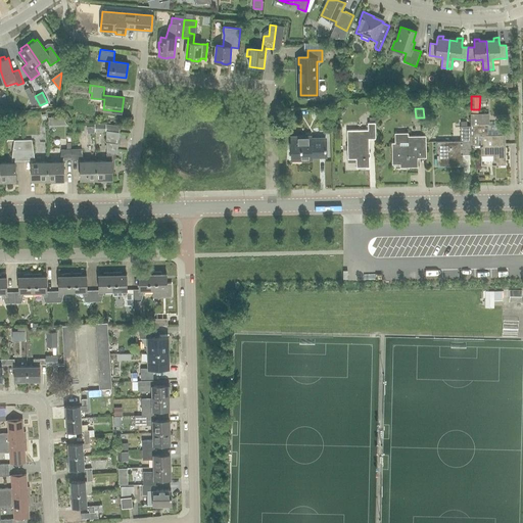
[(471,113),(471,127),(471,136),(481,136),(481,156),(493,155),(493,165),(506,164),(506,135),(488,135),(488,124),(488,115),(483,115),(483,113),(471,113)]
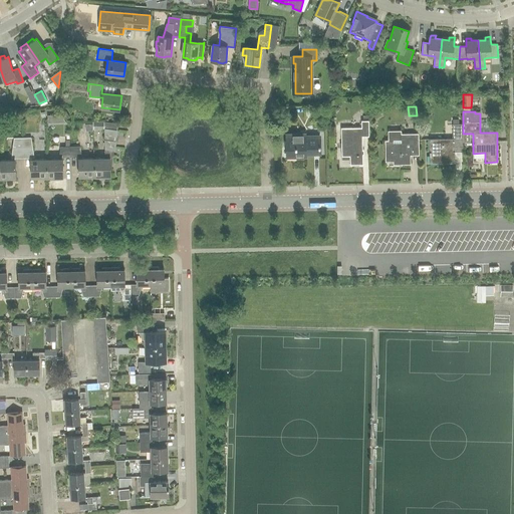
[(362,137),(369,137),(369,120),(361,120),(362,127),(341,127),(342,156),(350,156),(350,165),(363,165),(362,137)]
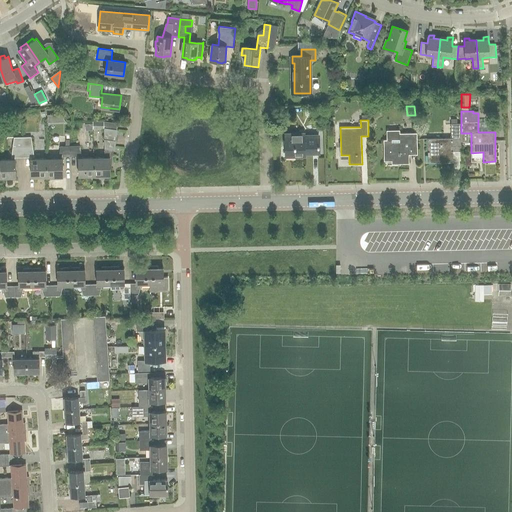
[(105,158),(94,158),(95,175),(110,175),(110,158),(110,156),(113,156),(117,123),(104,121),(104,128),(105,158)]
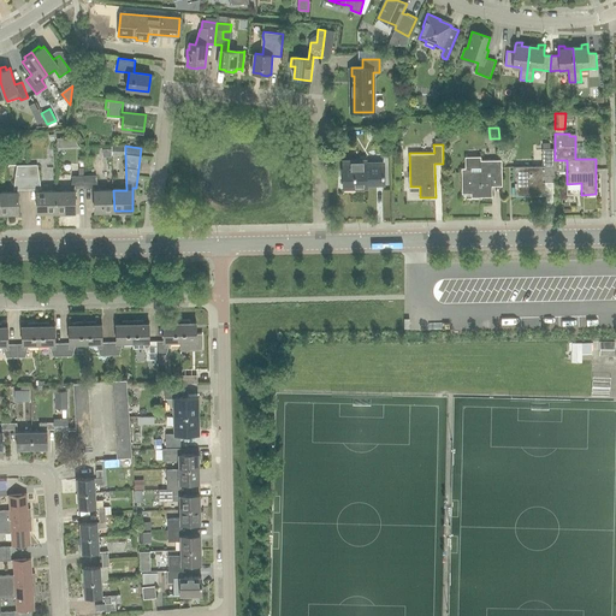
[(555,177),(555,160),(555,149),(550,149),(544,150),(544,167),(514,167),(515,196),(545,195),(545,177),(555,177)]
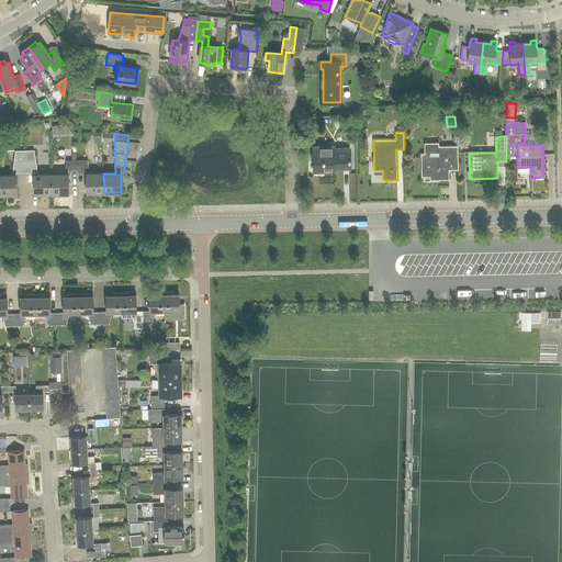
[(451,164),(458,164),(458,146),(438,146),(438,143),(425,144),(425,154),(422,154),(422,177),(439,176),(439,179),(449,179),(448,163),(450,163),(451,164)]
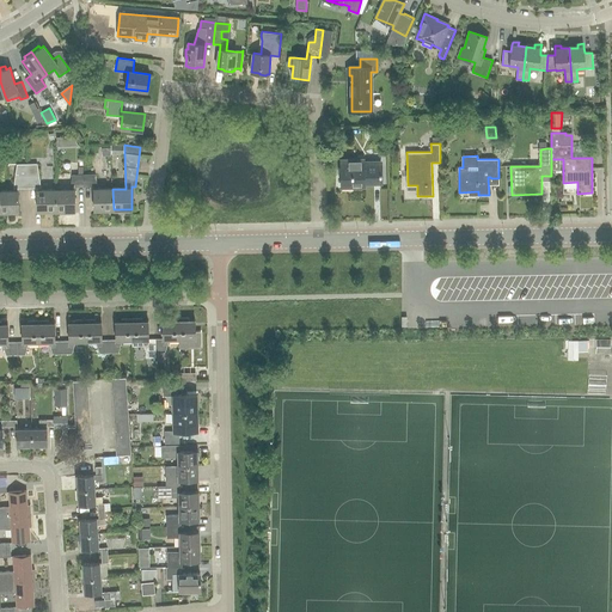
[(354,183),(381,183),(381,163),(363,163),(363,160),(341,160),(342,187),(354,187),(354,183)]
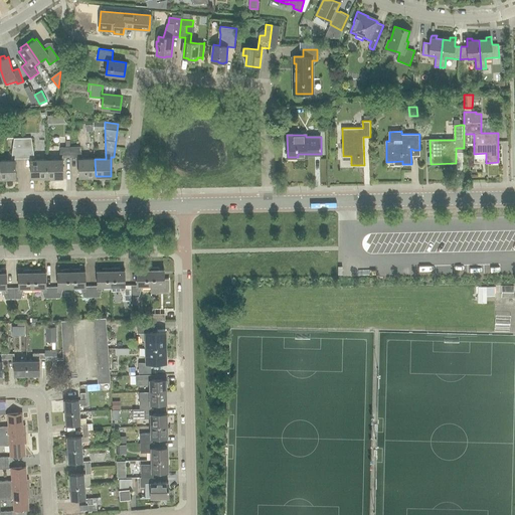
[(15,158),(23,158),(23,138),(14,139),(12,159),(12,161),(0,160),(0,178),(15,178),(15,158)]
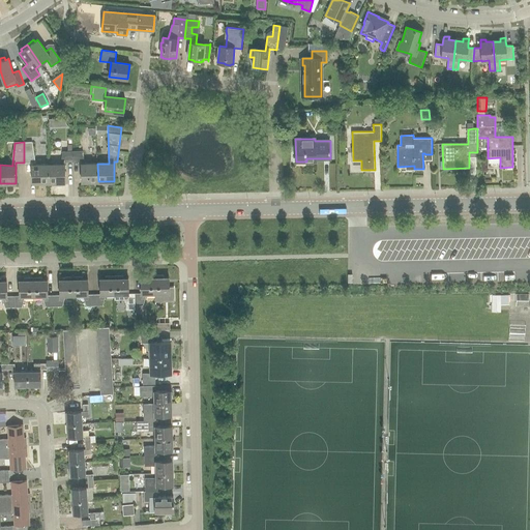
[(49,182),(49,165),(35,165),(35,163),(32,142),(24,142),(24,163),(32,163),(32,183),(49,182)]
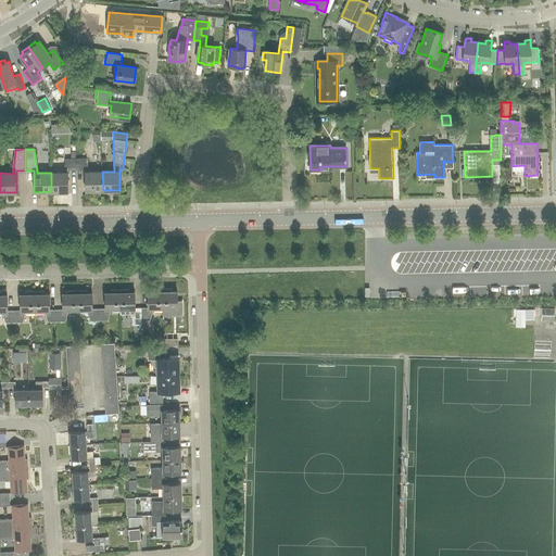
[(67,169),(76,169),(76,159),(65,159),(64,171),(64,173),(51,173),(51,191),(68,191),(67,169)]
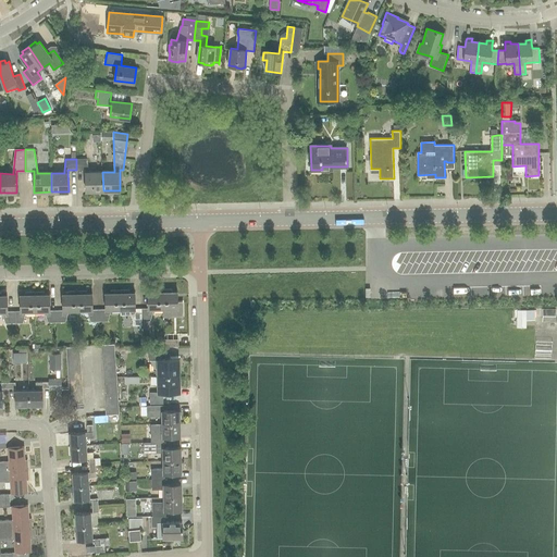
[(103,190),(102,172),(89,172),(89,170),(87,159),(76,159),(76,170),(85,170),(86,192),(103,190)]
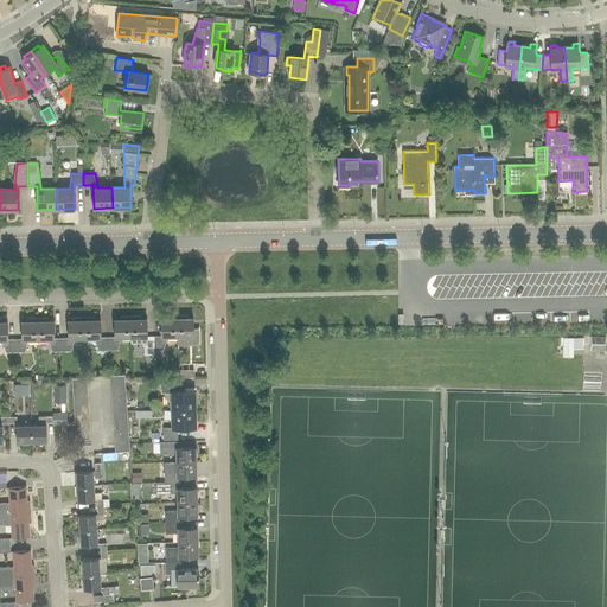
[(178,337),(177,315),(167,315),(167,319),(161,319),(161,339),(154,339),(155,349),(164,349),(167,337),(178,337)]
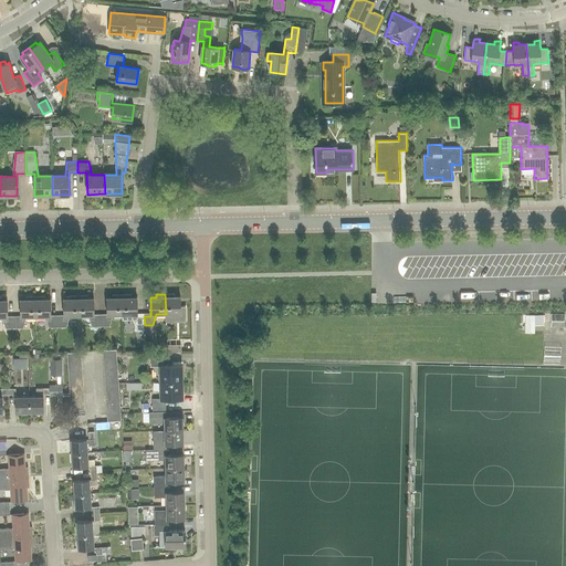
[(175,294),(165,294),(166,314),(175,314),(177,317),(180,317),(180,314),(180,296),(175,296),(175,294)]
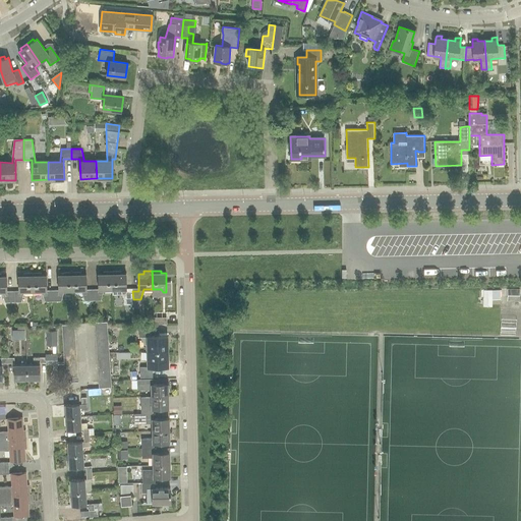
[(81,272),(72,273),(73,290),(81,290),(85,300),(93,300),(93,292),(87,292),(87,275),(81,275),(81,272)]
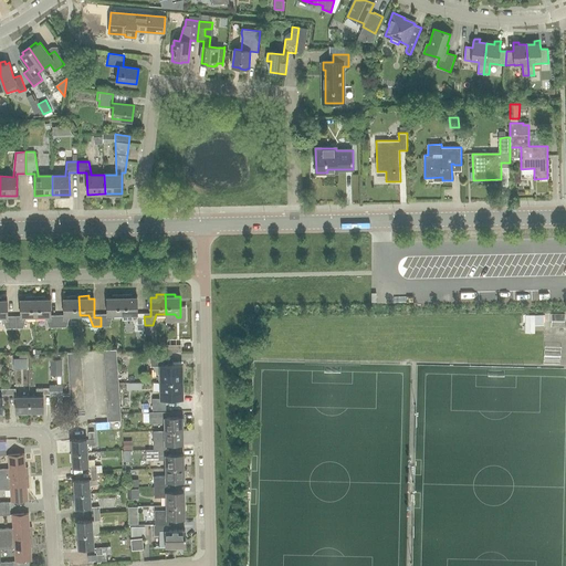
[(123,315),(122,295),(113,295),(113,297),(107,297),(107,317),(101,317),(101,326),(109,326),(113,315),(123,315)]
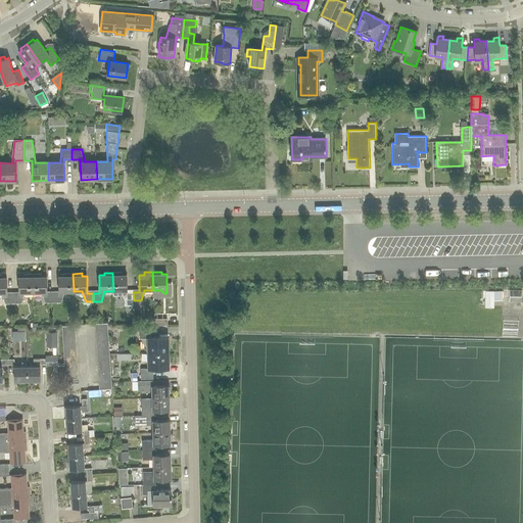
[(122,273),(112,273),(113,291),(122,290),(126,301),(134,300),(133,292),(127,292),(127,275),(122,275),(122,273)]
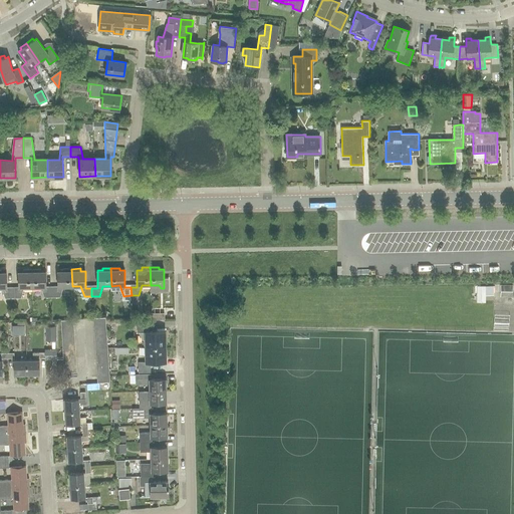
[(33,287),(32,269),(24,270),(24,272),(19,272),(19,289),(13,289),(13,298),(21,298),(24,287),(33,287)]
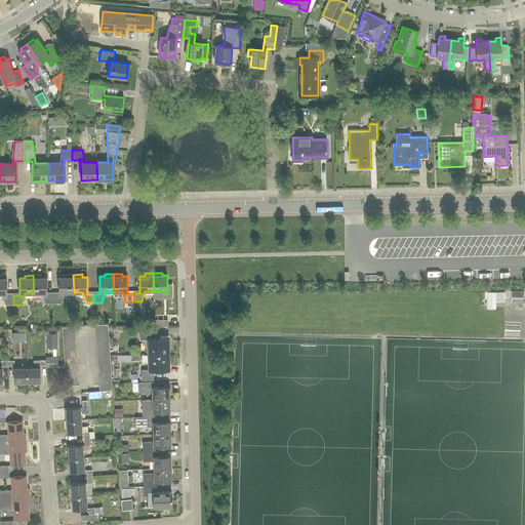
[(42,275),(33,275),(34,293),(42,293),(45,304),(53,304),(53,294),(47,295),(47,278),(42,278),(42,275)]
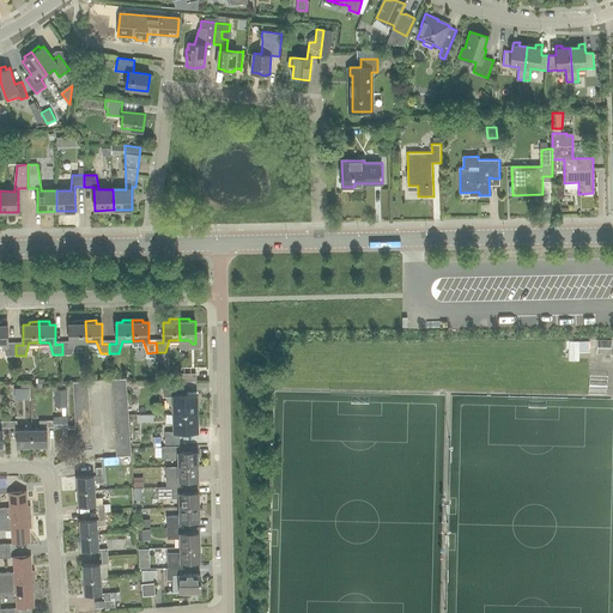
[(86,341),(85,321),(76,321),(76,323),(70,323),(70,344),(62,344),(62,354),(72,354),(76,343),(86,341)]
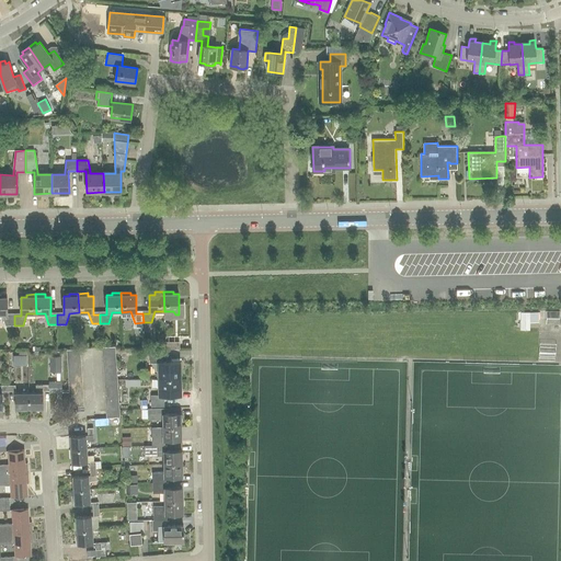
[(8,297),(2,297),(2,295),(0,295),(0,313),(2,315),(6,325),(14,325),(14,316),(8,316),(8,297)]
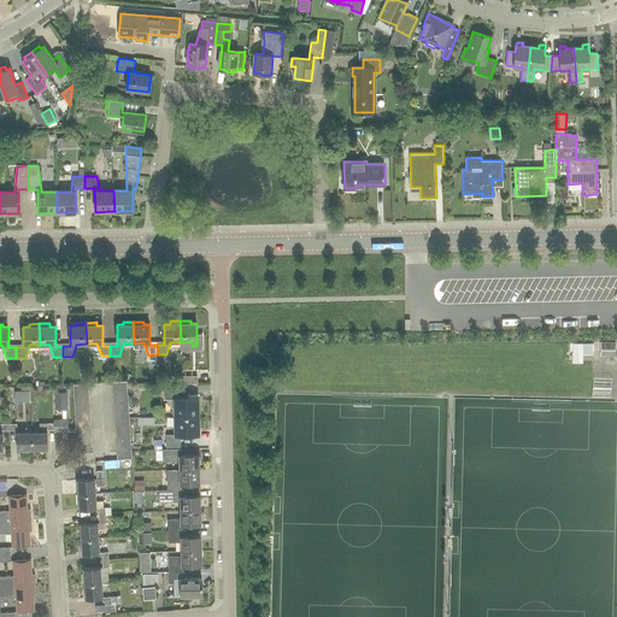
[(616,341),(601,341),(601,354),(616,356),(616,341)]
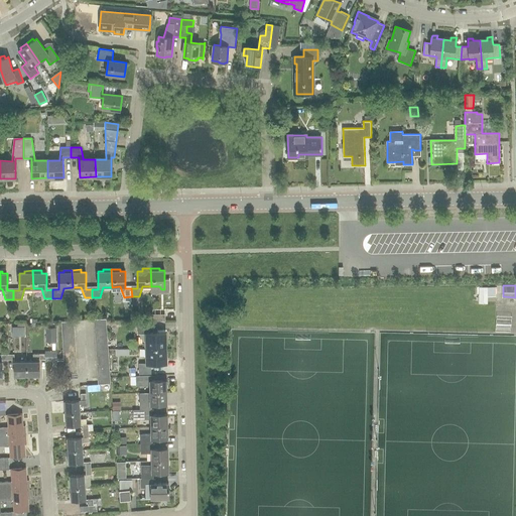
[(496,296),(496,287),(488,287),(479,287),(479,303),(488,303),(488,296),(496,296)]
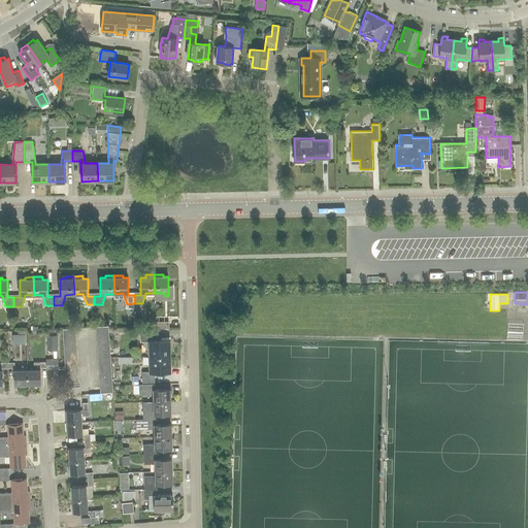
[(142,303),(135,303),(135,320),(143,320),(142,303)]
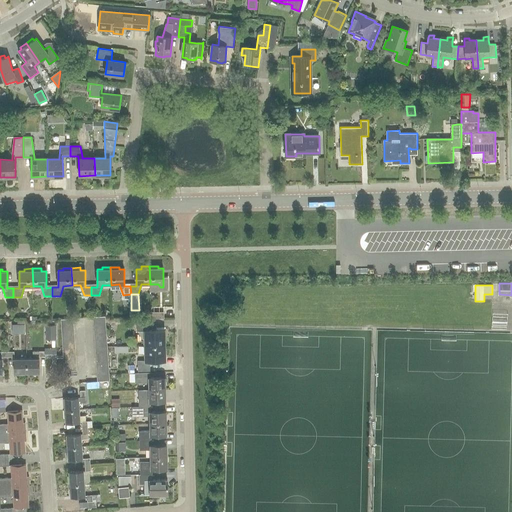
[(137,331),(139,331),(141,338),(145,338),(146,346),(165,345),(164,330),(149,330),(149,320),(137,321),(137,331)]
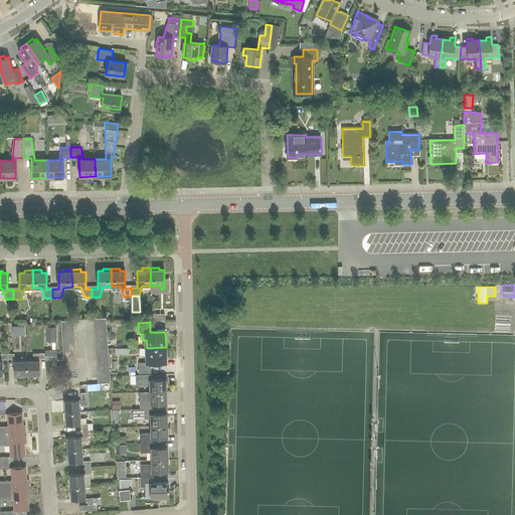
[(57,341),(57,327),(47,327),(47,341),(57,341)]
